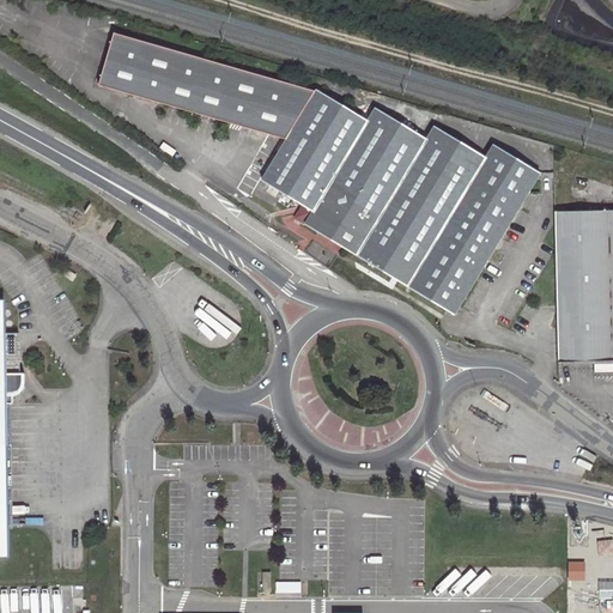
[(286,138),(317,89),(111,30),(97,84),(286,138)]
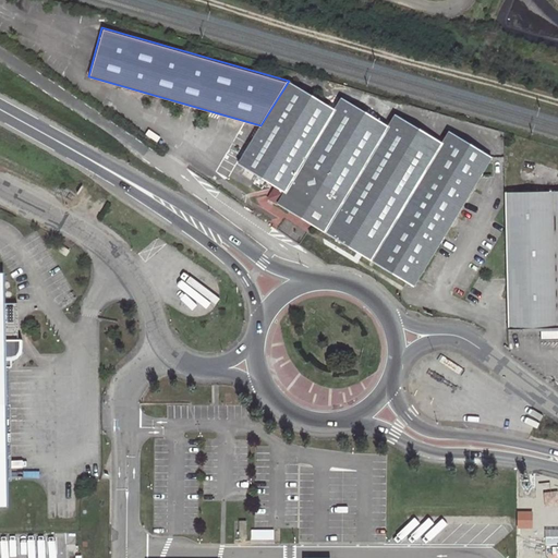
[(267,197),(371,259),(441,142),(396,114),(388,125),(342,97),(336,109),(289,81),(261,125),(239,165),(274,186),(267,197)]
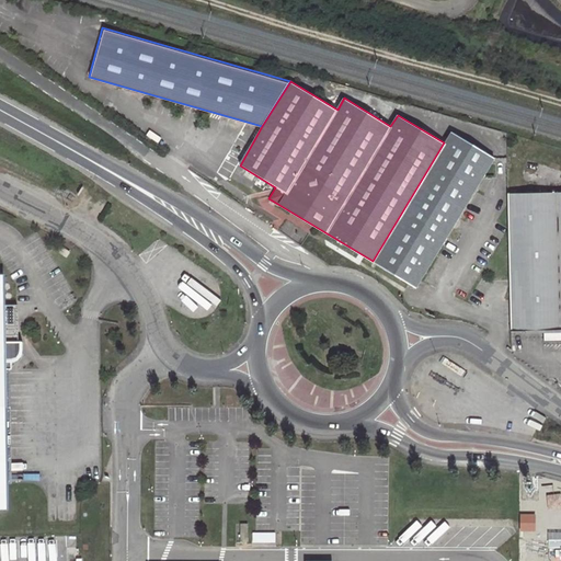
[(451,132),(444,142),(373,261),(418,288),(495,158),(451,132)]
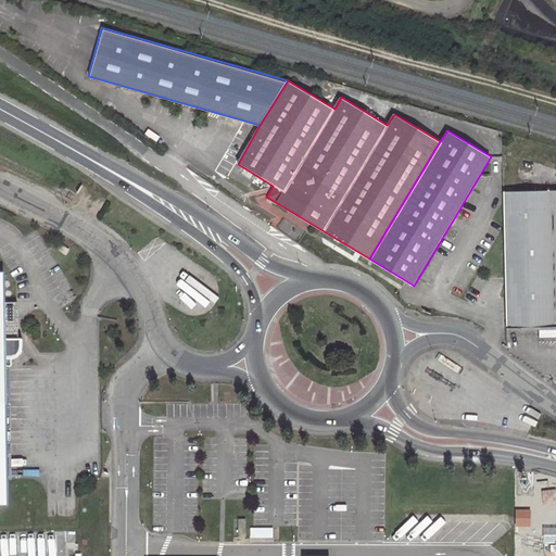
[(555,328),(555,167),(555,165),(555,162),(546,159),(544,164),(541,162),(541,163),(523,155),(515,176),(521,178),(521,191),(505,191),(507,329),(555,328)]
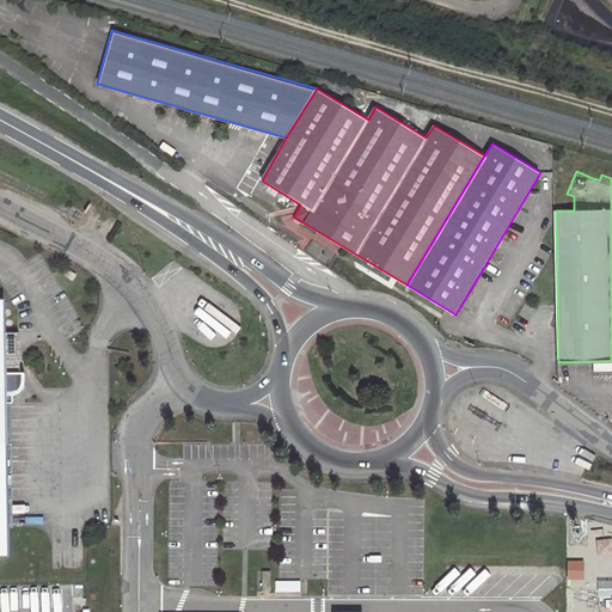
[(0,555),(5,555),(2,402),(10,402),(10,389),(14,387),(17,383),(17,379),(17,331),(0,331),(0,332),(0,331),(0,555)]
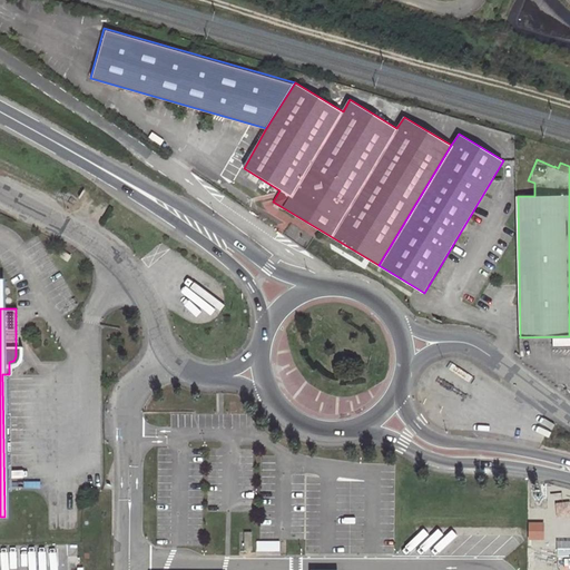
[(98,542),(98,552),(111,552),(111,534),(102,534),(102,542),(98,542)]
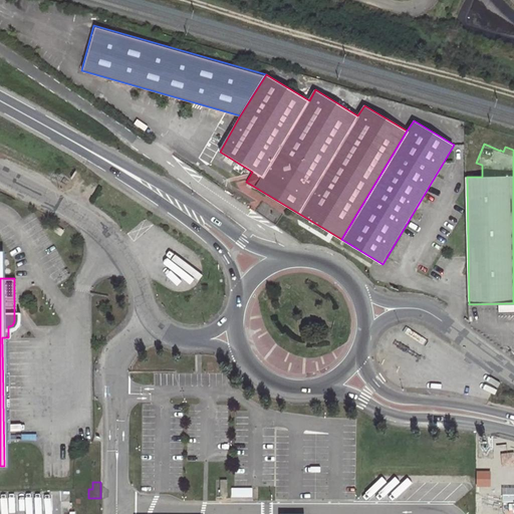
[(252,487),(231,487),(231,495),(252,495),(252,487)]
